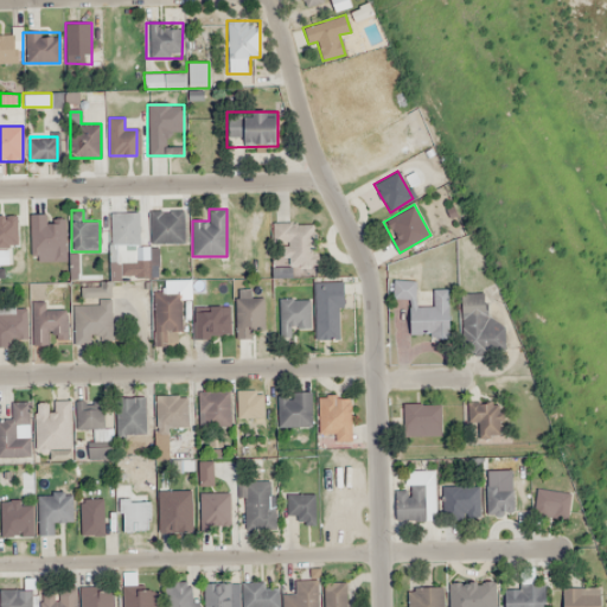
[(149,244),(184,244),(184,210),(149,210),(149,244)]
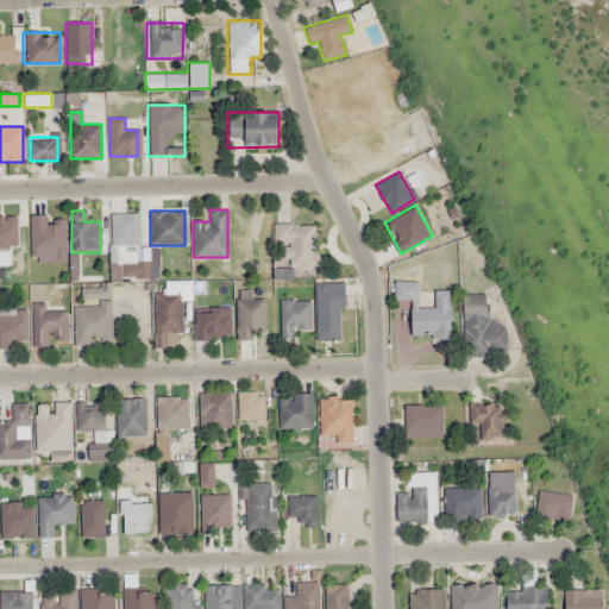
[(111,246),(139,246),(139,213),(111,213),(111,246)]
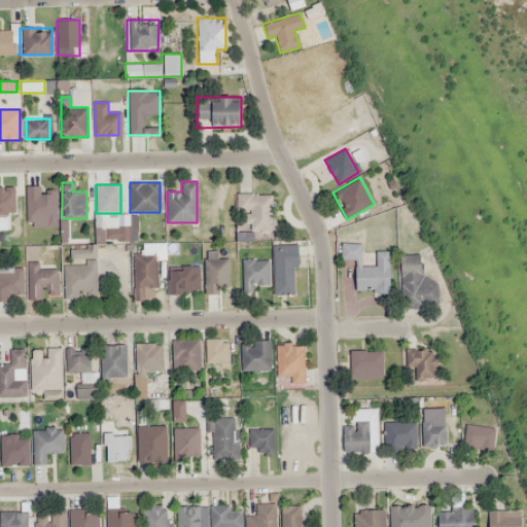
[(39,185),(27,185),(27,226),(56,226),(56,189),(39,189),(39,185)]
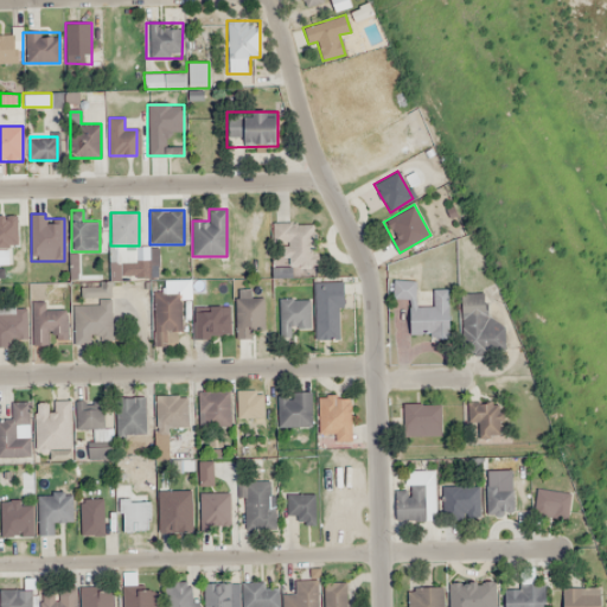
[(0,246),(16,246),(16,215),(0,215),(0,246)]
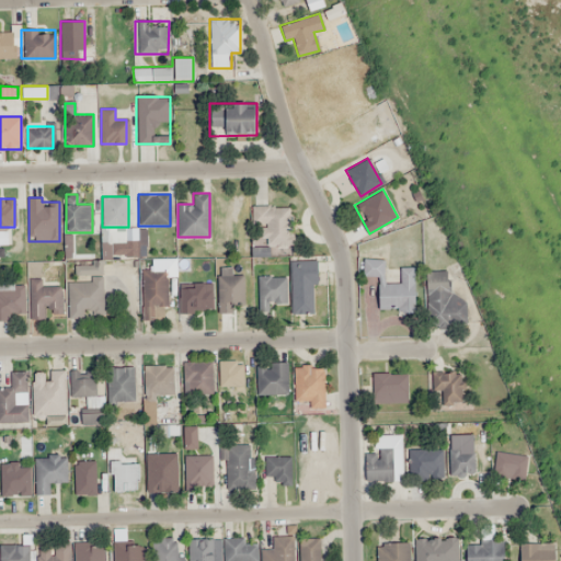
[(289,245),(288,205),(252,206),(252,247),(289,245)]
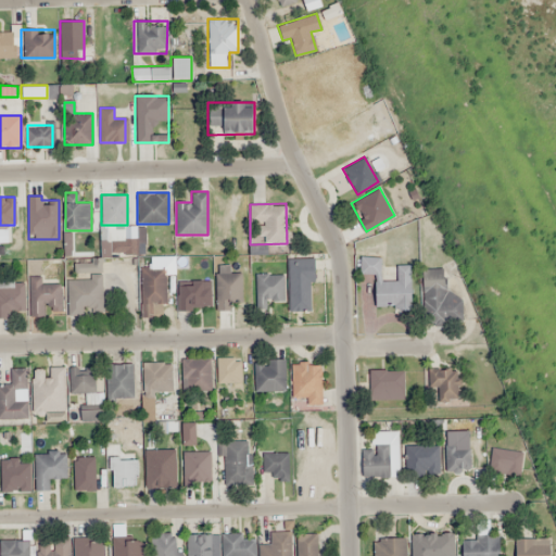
[(140,317),(165,317),(165,257),(151,257),(151,267),(140,267),(140,317)]
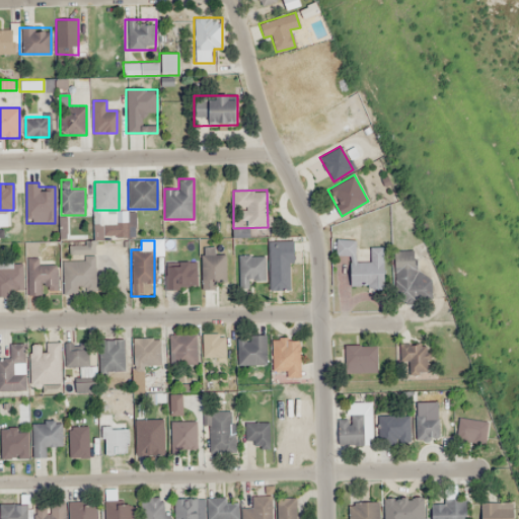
[(270,289),(289,289),(289,240),(270,240),(270,289)]
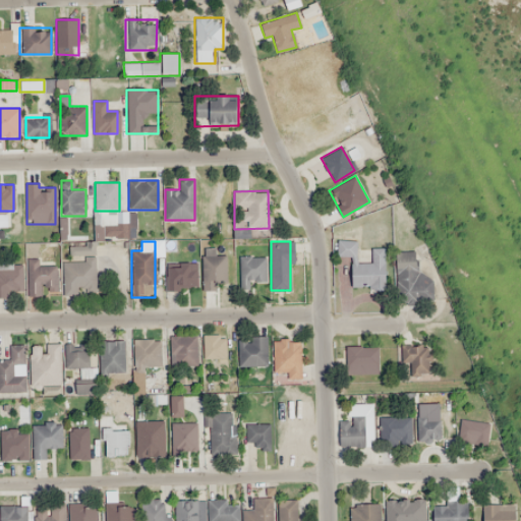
[(354,241),(338,242),(339,255),(354,254),(354,241)]
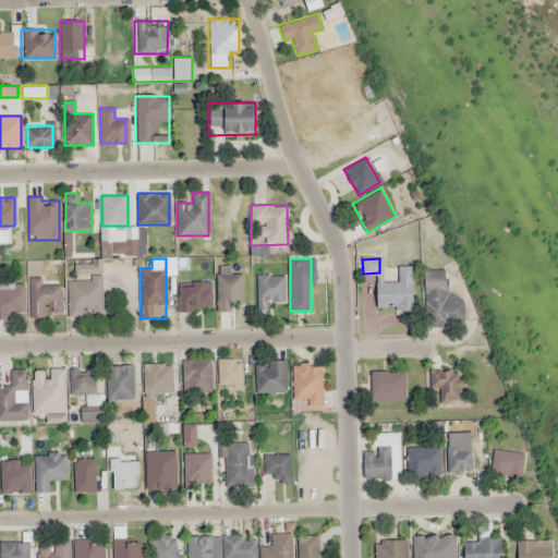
[(230,265),(217,265),(217,308),(242,308),(242,274),(230,274),(230,265)]
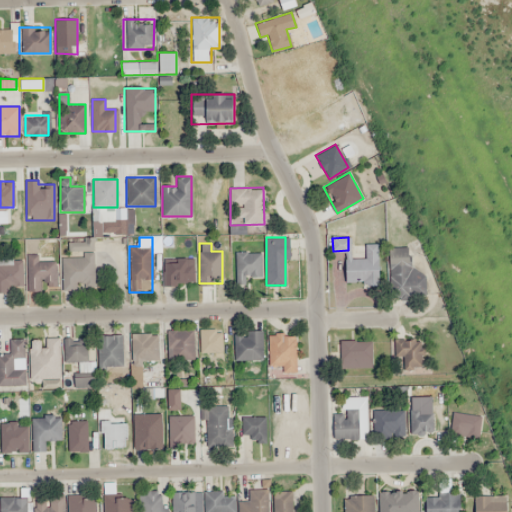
[(364,258),(345,258),(345,283),(379,284),(379,244),(365,243),(364,258)]
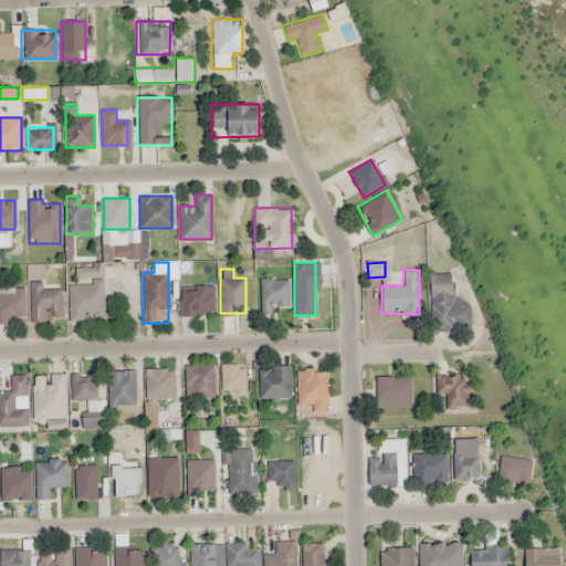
[(260,279),(260,310),(287,310),(287,279),(260,279)]
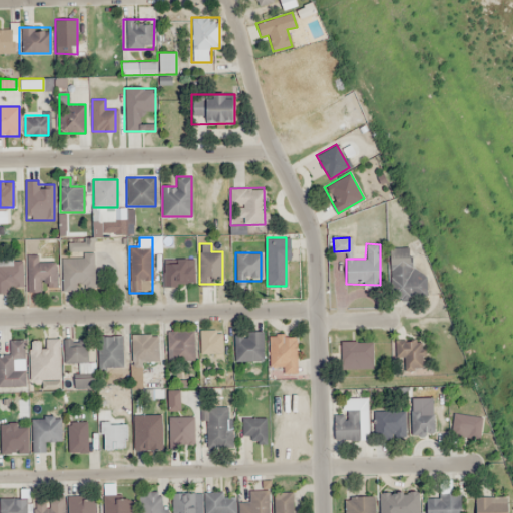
[(36,260),(36,254),(27,254),(27,290),(57,290),(57,260),(36,260)]
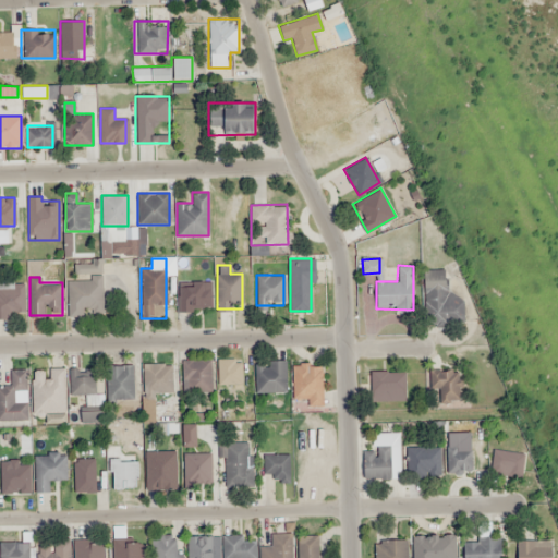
[(68,277),(68,315),(101,315),(101,277),(68,277)]
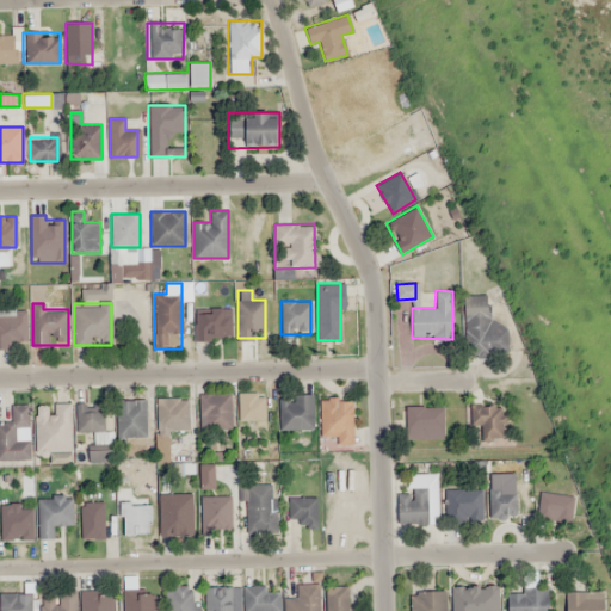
[(25,341),(25,308),(0,308),(0,347),(8,349),(8,341),(25,341)]
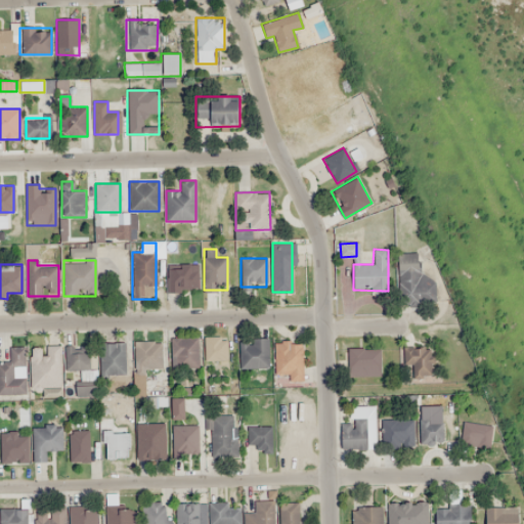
[(168,264),(168,290),(197,290),(197,264),(168,264)]
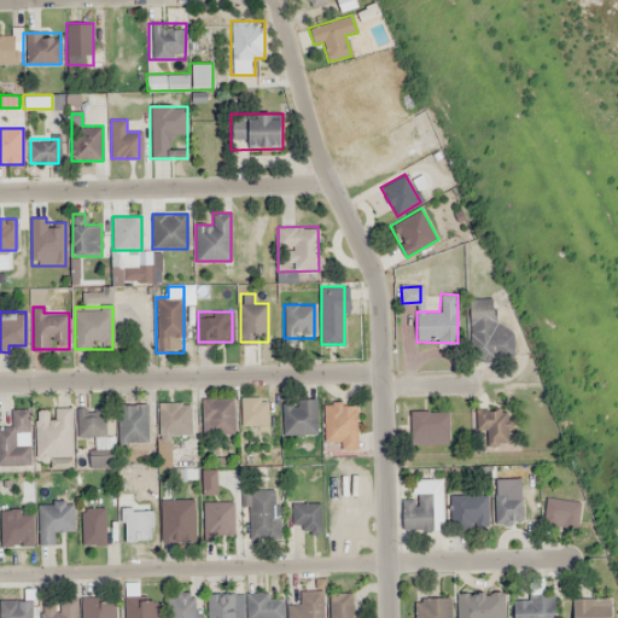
[(268,397),(242,397),(242,425),(268,425),(268,397)]
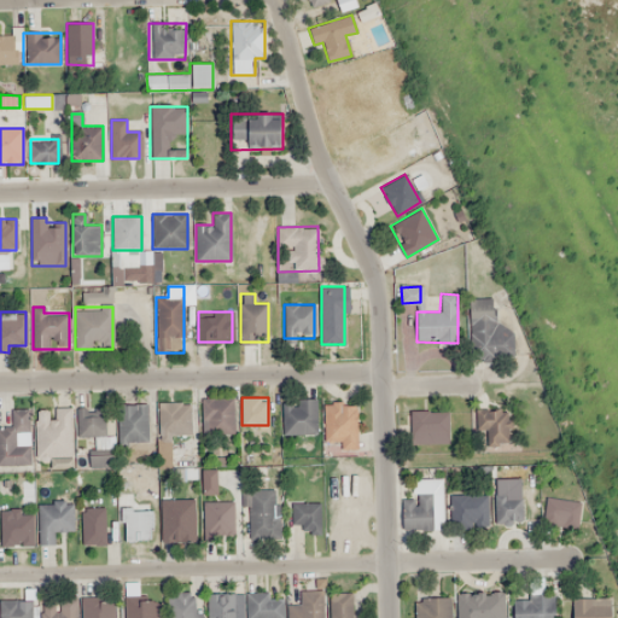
[(202,398),(202,431),(233,431),(233,398),(202,398)]
